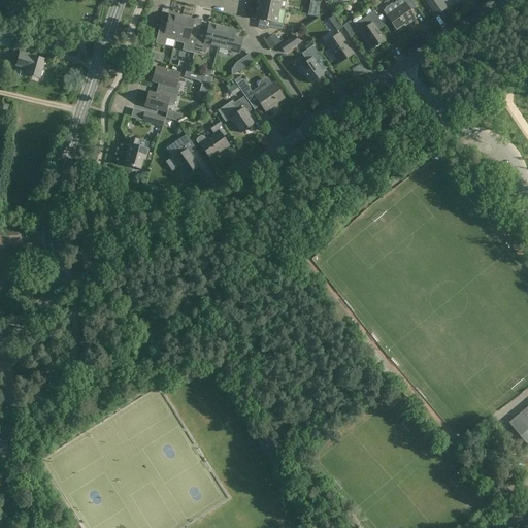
[(260,0),(259,7),(279,11),(281,0),(288,0),(290,0),(260,0)]
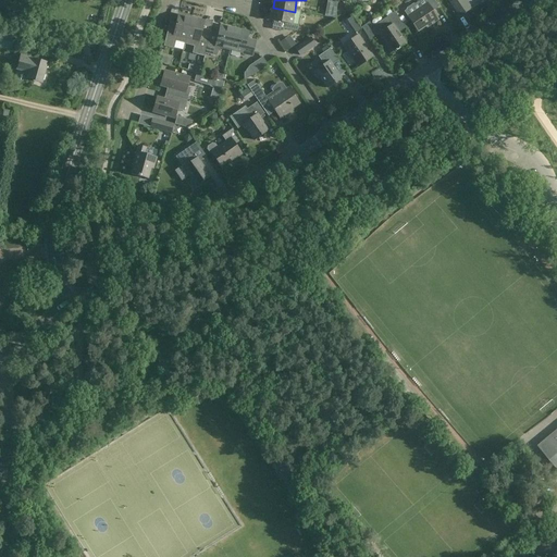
[(405,12),(408,17),(418,32),(429,24),(430,25),(438,20),(432,12),(438,8),(438,7),(435,2),(433,0),(422,0),(417,3),(405,12)]
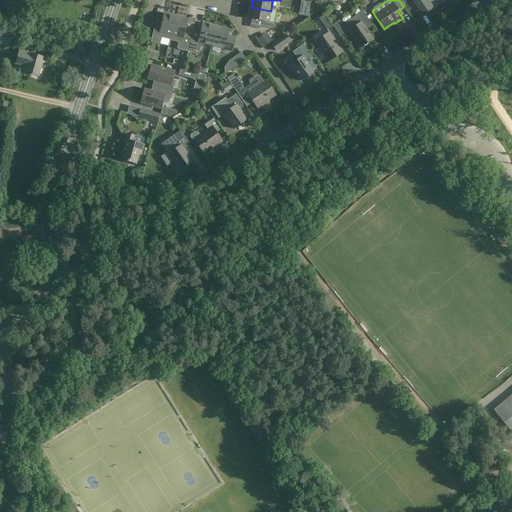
[(411,0),(423,17),(434,9),(428,0),(411,0)]
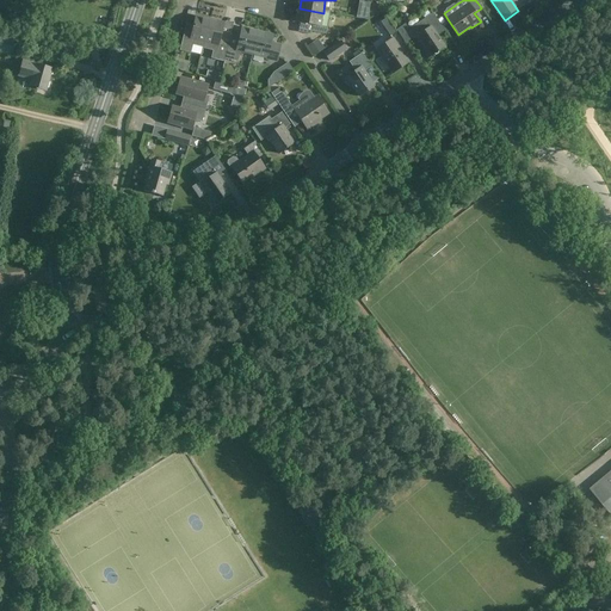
[(323,13),(300,8),(297,24),(313,26),(312,34),(326,36),(328,29),(321,28),(323,13)]
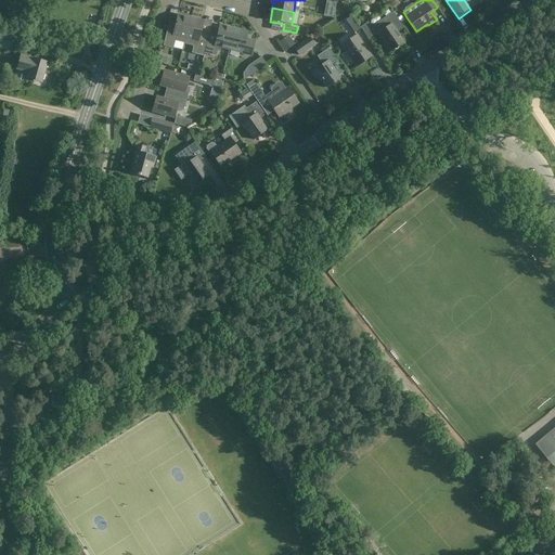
[(394,13),(382,21),(372,27),(372,33),(374,36),(377,36),(379,35),(391,52),(403,43),(396,31),(402,26),(394,13)]
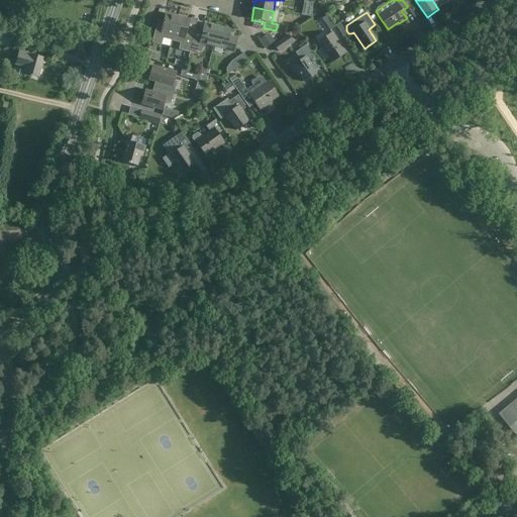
[(163,38),(171,40),(172,40),(178,16),(166,14),(164,23),(163,26),(157,24),(152,42),(162,44),(163,38)]
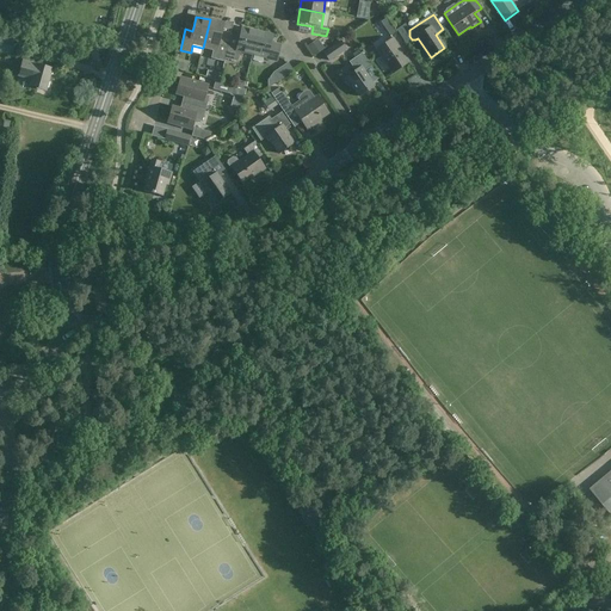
[(220,37),(223,23),(210,19),(203,48),(214,51),(211,59),(224,61),(224,59),(226,59),(229,39),(220,37)]
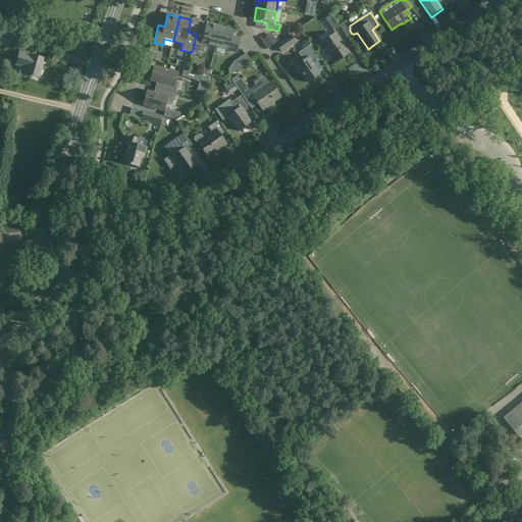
[(338,28),(330,16),(325,19),(333,31),(338,28)]
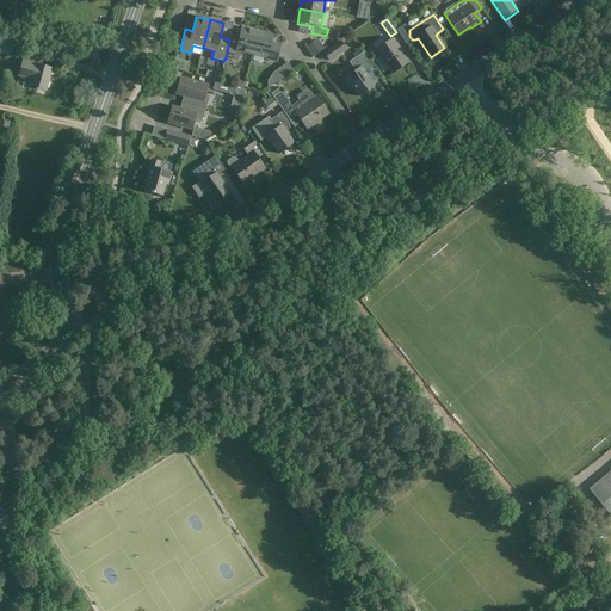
[(252,56),(258,32),(242,29),(240,39),(230,37),(229,41),(226,60),(236,62),(239,61),(240,53),(252,56)]
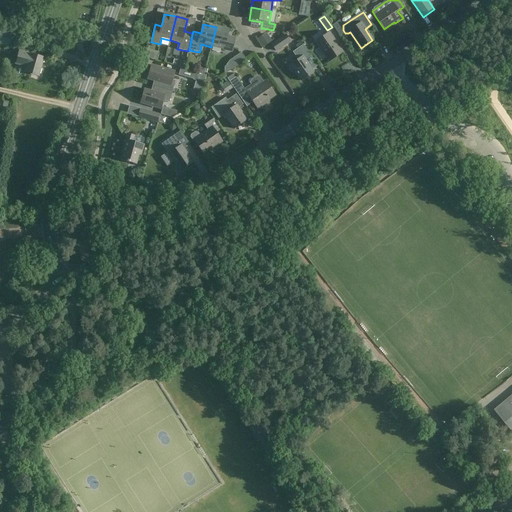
[(228,30),(216,27),(211,47),(223,50),(223,51),(232,53),(235,39),(227,37),(228,30)]
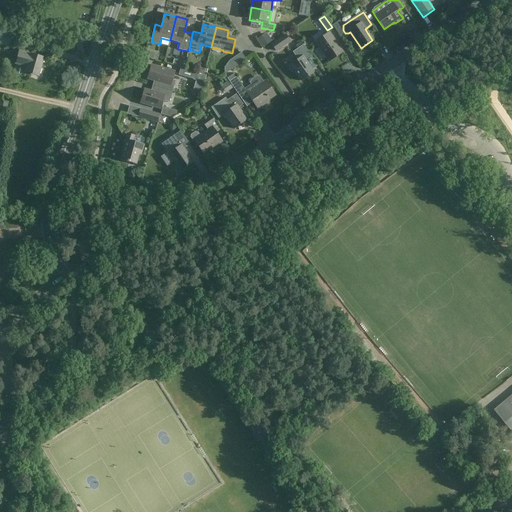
[(266,33),(257,39),(263,47),(272,41),(266,33)]
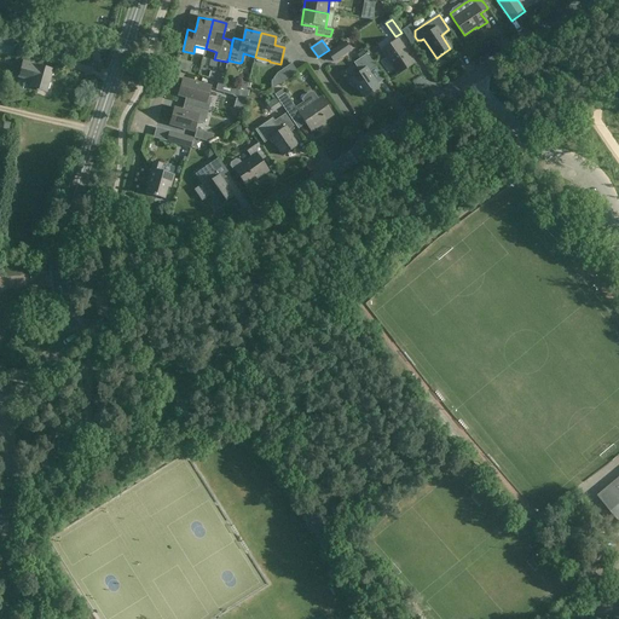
[(346,41),(328,55),(334,63),(352,51),(346,41)]
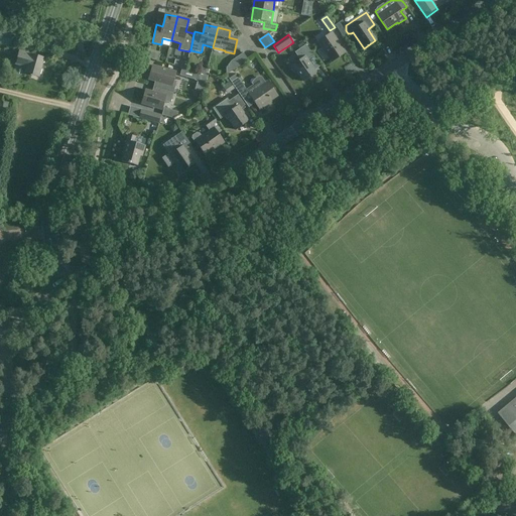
[(332,34),(318,43),(332,62),(346,53),(332,34)]
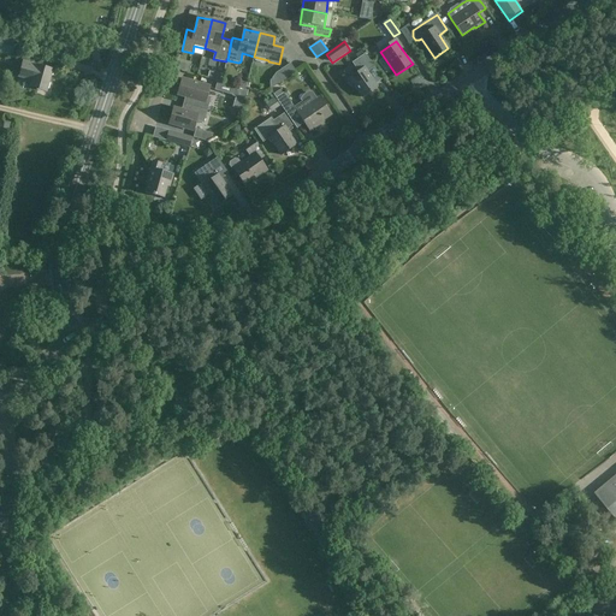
[(348,82),(348,84),(350,87),(353,88),(354,87),(362,99),(378,88),(367,72),(373,67),(366,55),(353,64),(359,73),(349,80),(350,81),(348,82)]
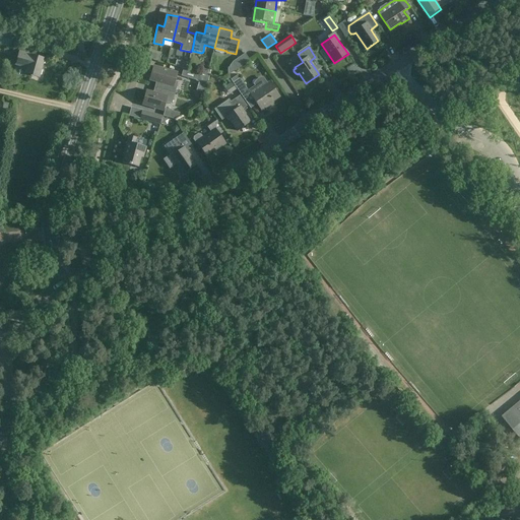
[(148,49),(146,57),(153,59),(156,51),(148,49)]
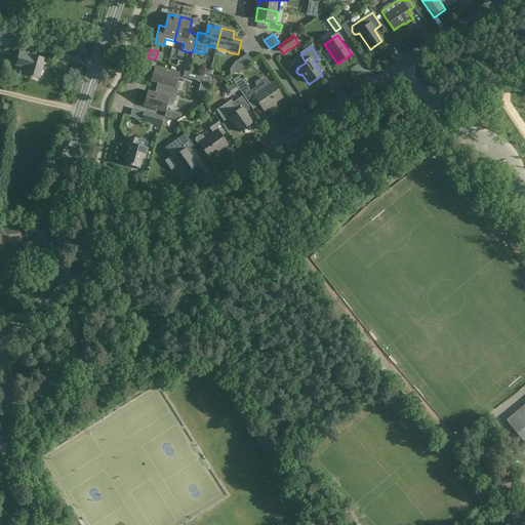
[(22,54),(19,62),(30,65),(27,75),(39,79),(45,59),(32,56),(32,57),(22,54)]
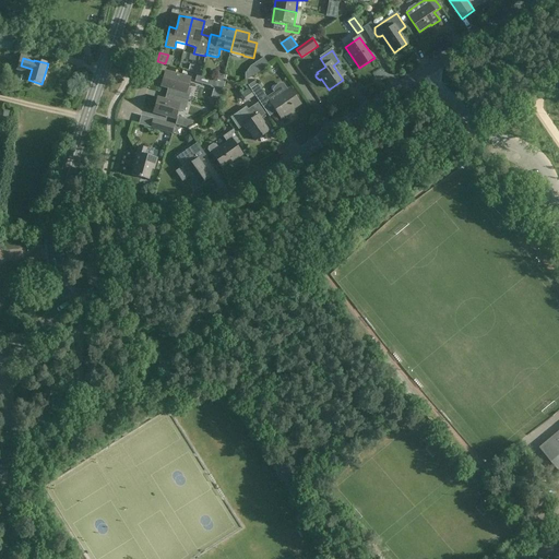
[(263,59),(251,68),(257,74),(269,67),(263,59)]
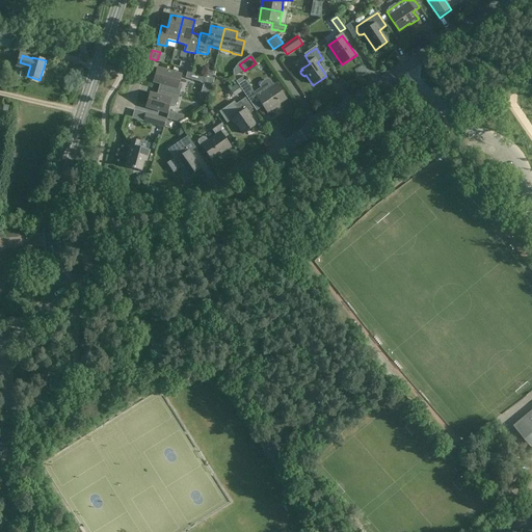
[(160,90),(179,97),(182,85),(179,84),(181,76),(158,70),(154,82),(162,84),(160,90)]
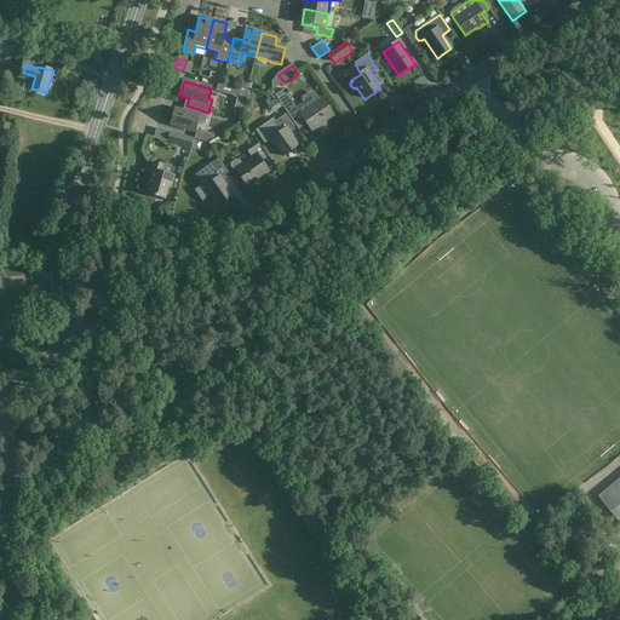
[(218,84),(216,92),(234,96),(236,89),(218,84)]
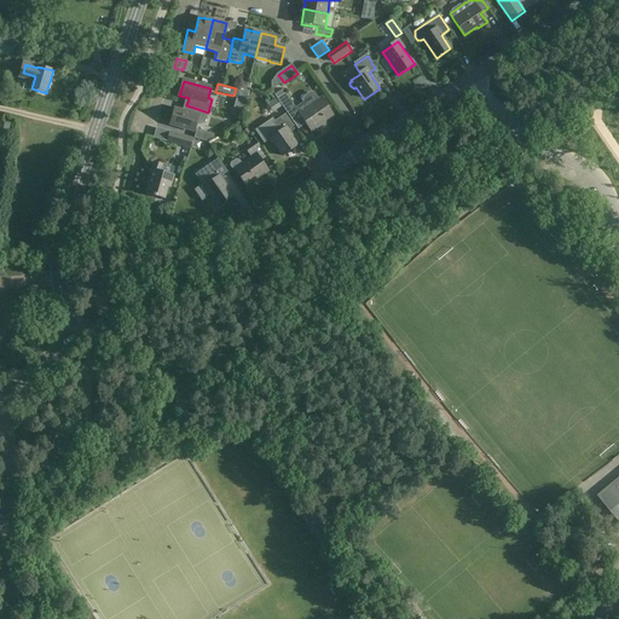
[(285,94),(277,100),(291,121),(300,115),(312,133),(323,125),(333,117),(320,99),(319,100),(313,92),(311,92),(308,93),(306,94),(305,96),(304,97),(301,98),(300,100),(302,104),(295,109),(285,94)]
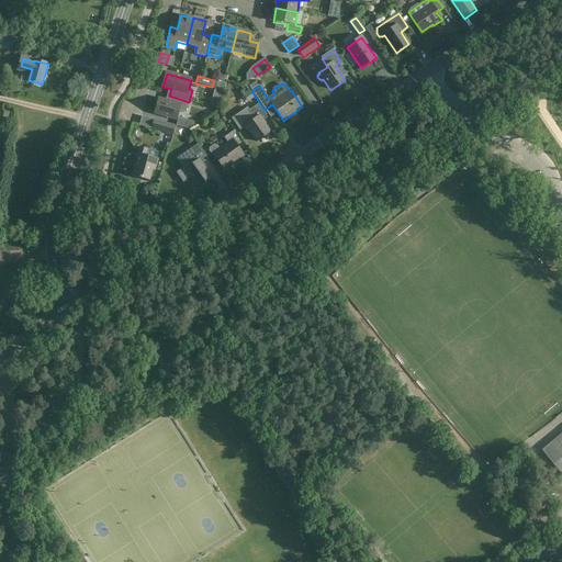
[(255,97),(250,89),(243,94),(247,102),(255,97)]
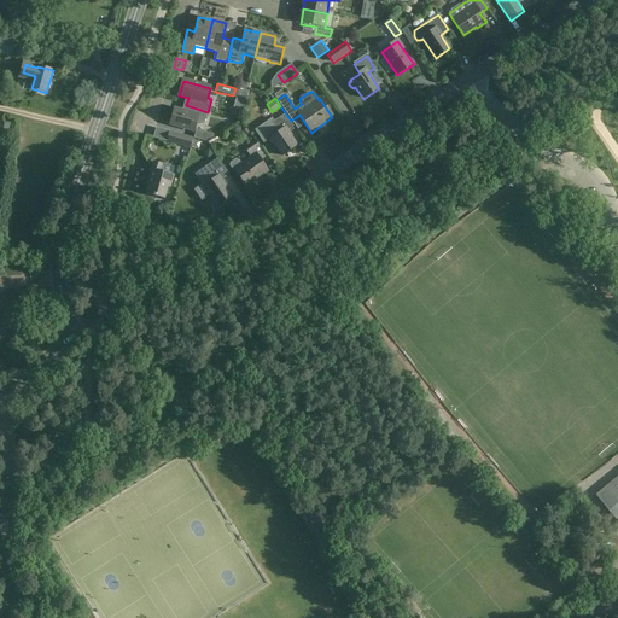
[(208,112),(186,105),(184,112),(175,110),(170,124),(194,132),(197,122),(204,124),(208,112)]
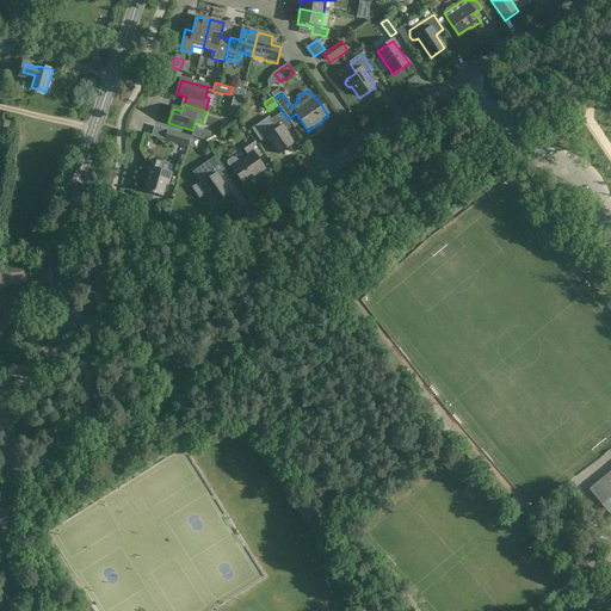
[(270,116),(253,128),(261,141),(266,137),(279,155),(294,144),(284,130),(290,127),(282,115),(273,121),(270,116)]
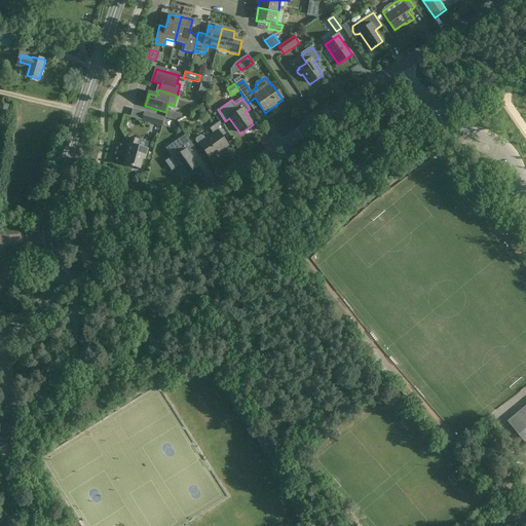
[(167,109),(164,116),(178,120),(181,118),(182,114),(167,109)]
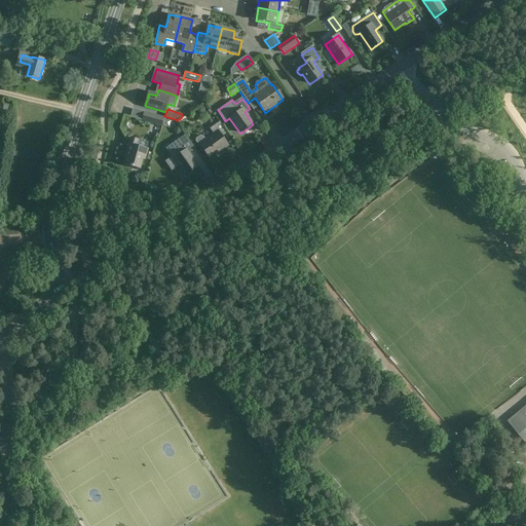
[(165,117),(145,111),(142,121),(162,126),(165,117)]
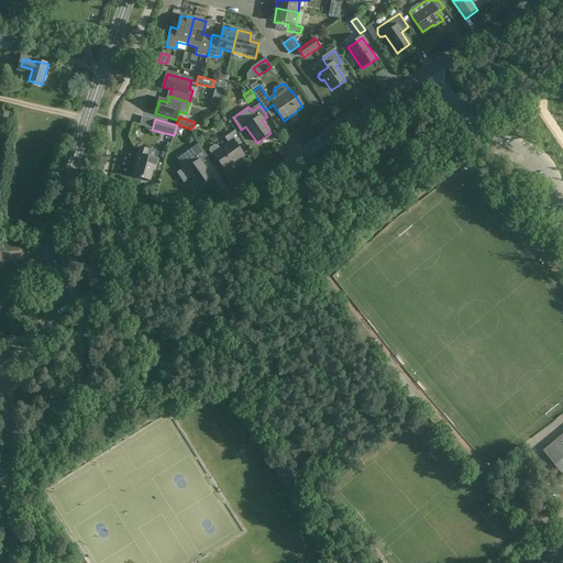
[(244,157),(238,147),(236,146),(243,143),(243,142),(234,131),(224,138),(225,139),(229,144),(221,150),(218,145),(214,145),(210,148),(209,151),(211,153),(213,154),(213,155),(224,169),(235,162),(235,163),(244,157)]
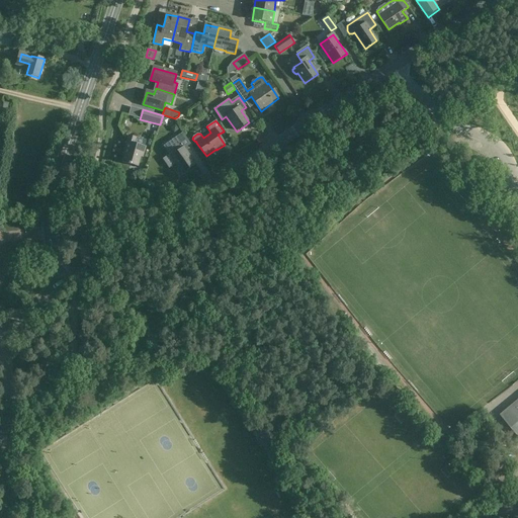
[(182,133),(173,140),(164,146),(171,156),(178,167),(177,169),(179,171),(181,171),(182,173),(195,164),(186,151),(192,147),(182,133)]
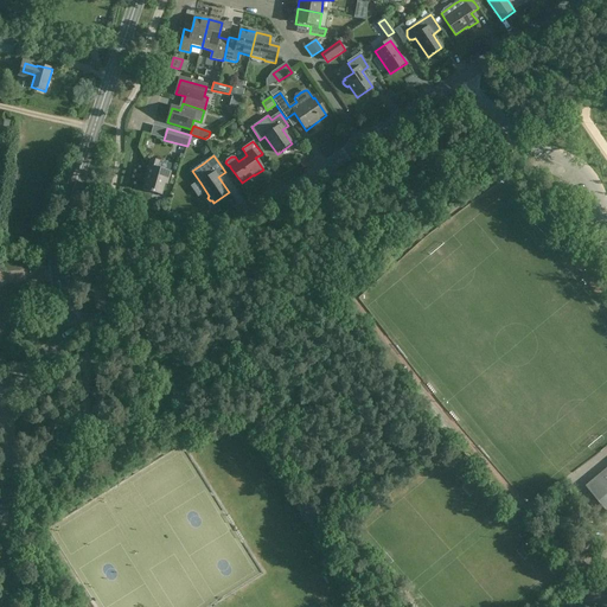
[(148,176),(144,191),(161,197),(165,184),(167,185),(171,173),(158,170),(159,163),(151,160),(147,176),(148,176)]
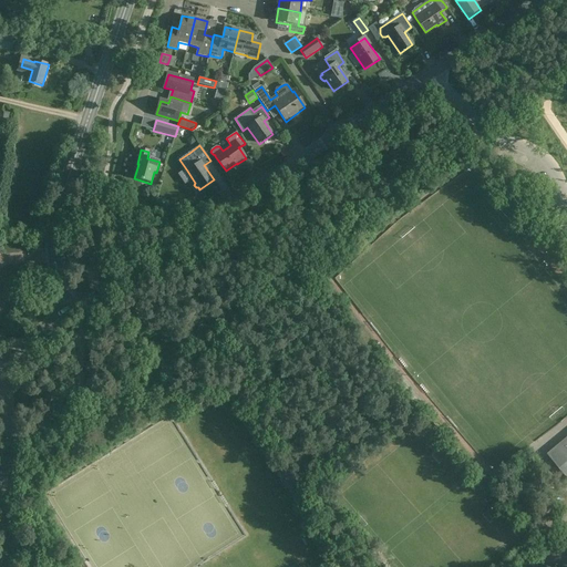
[(566,442),(557,451),(566,462),(566,442)]
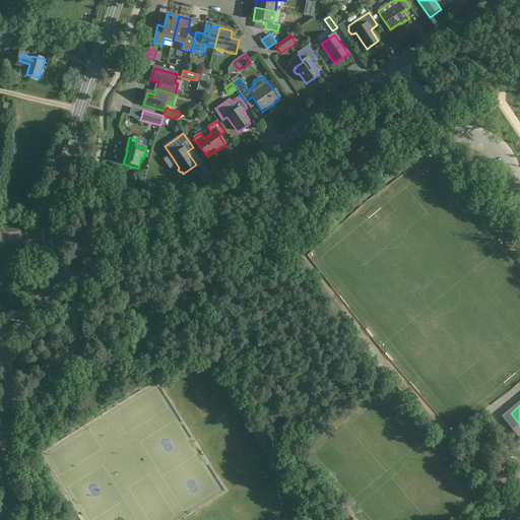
[(489,456),(481,457),(482,460),(483,469),(488,469),(488,468),(491,467),(489,456)]
